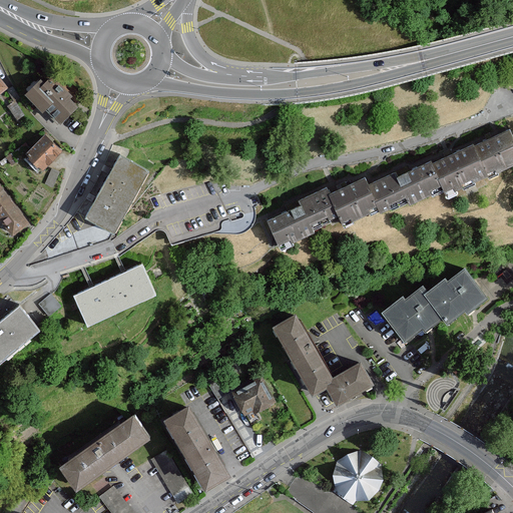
[(35,74),(18,88),(35,107),(41,101),(54,115),(70,101),(63,93),(65,91),(46,70),(38,77),(35,74)]
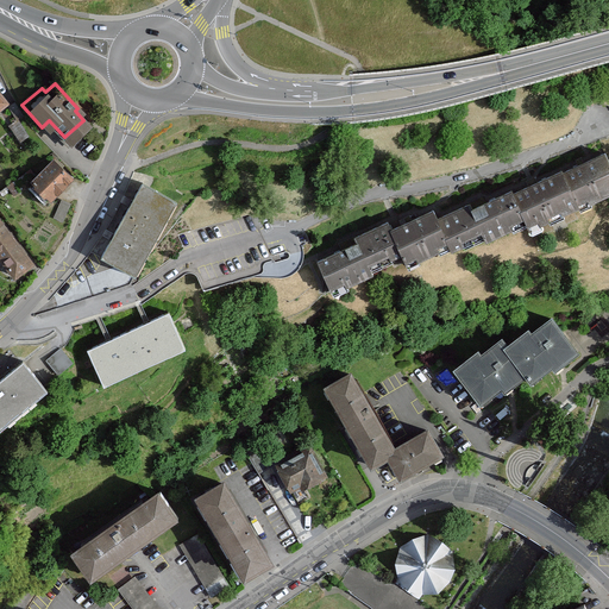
[(571,199),(573,202),(608,186),(608,169),(598,146),(556,165),(571,199)]
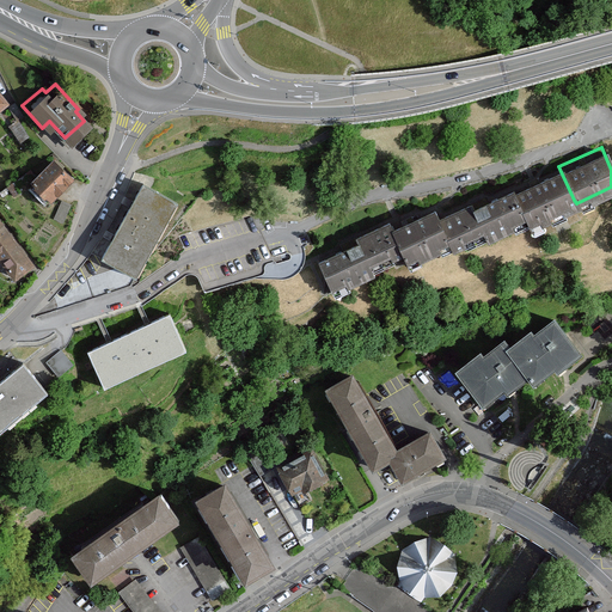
[(47,154),(23,177),(44,199),(68,176),(47,154)]
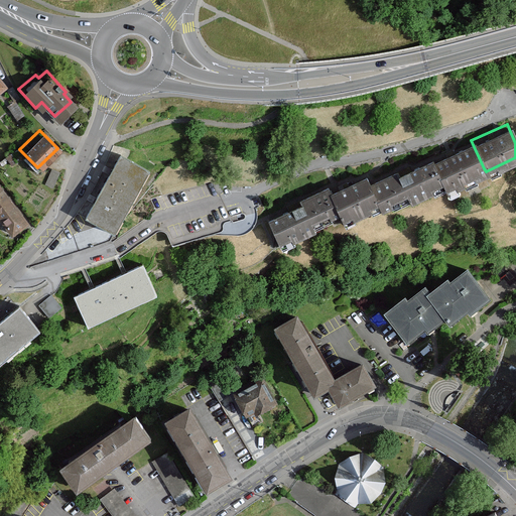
[(439,182),(441,187),(484,168),(471,140),(470,137),(427,156),(439,182)]
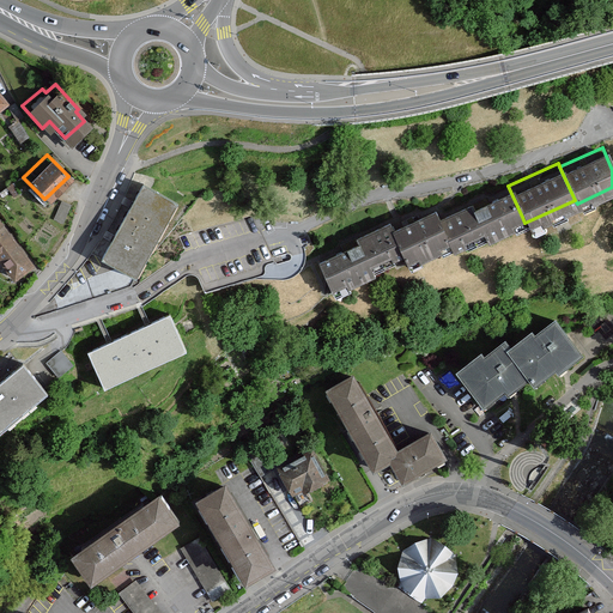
[(140,180),(98,253),(131,272),(173,199),(140,180)]
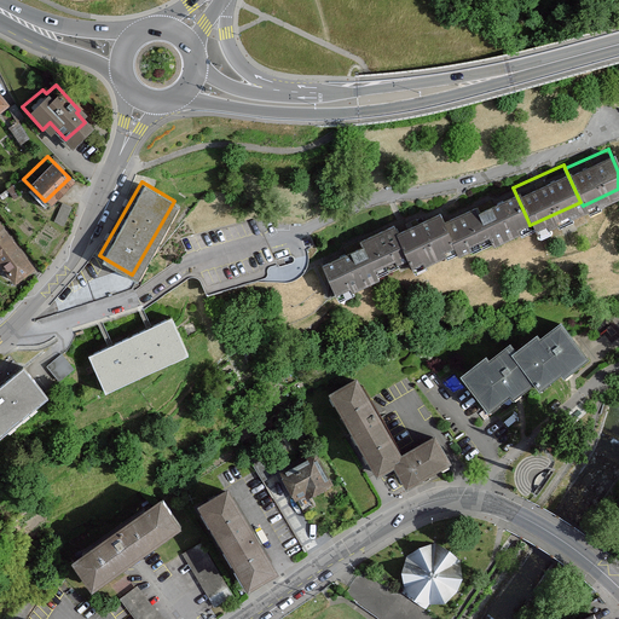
[(451,243),(455,252),(527,219),(513,187),(512,185),(474,202),(473,198),(438,214),(451,243)]
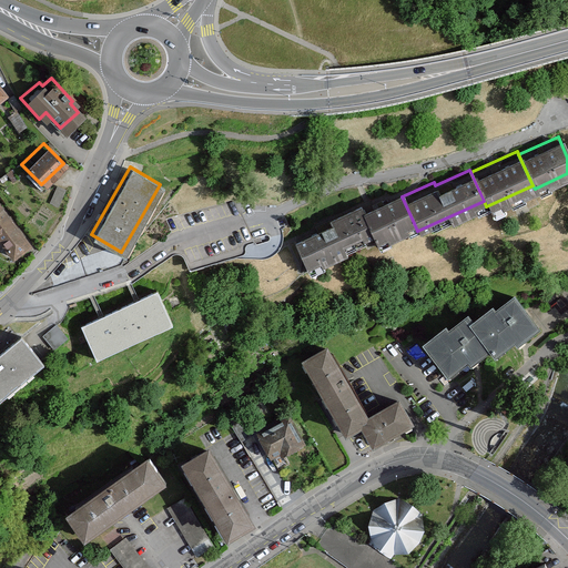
[(372,236),(373,241),(414,223),(402,196),(397,188),(357,206),(372,236)]
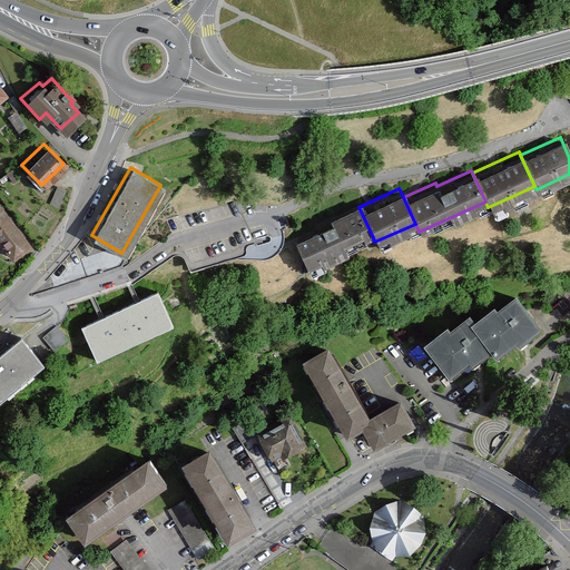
[(288,237),(303,269),(373,237),(359,207),(356,202),(325,216),(327,219),(288,237)]
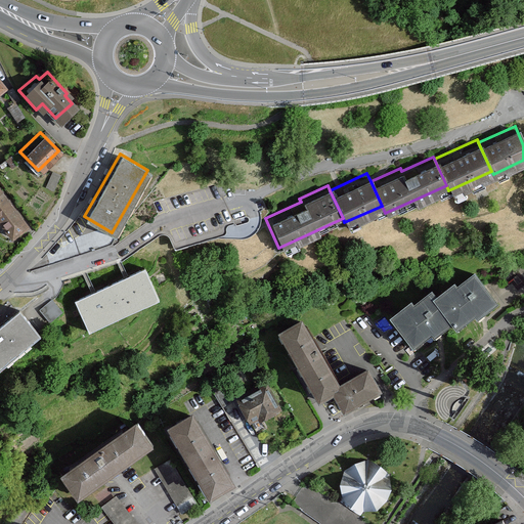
[(0,190),(0,227),(6,236),(25,223),(0,190)]
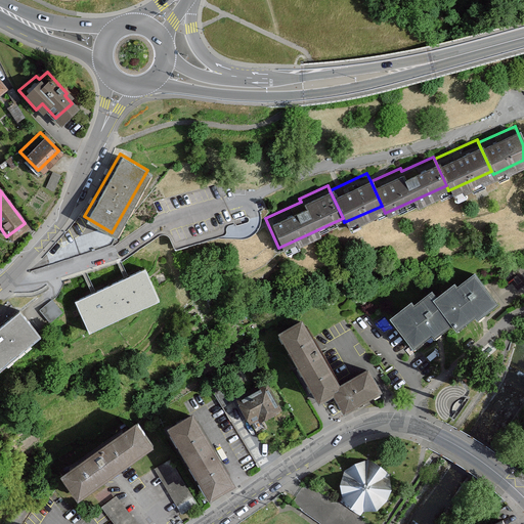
[(94,294),(76,302),(91,334),(160,300),(145,269),(127,277),(94,294)]
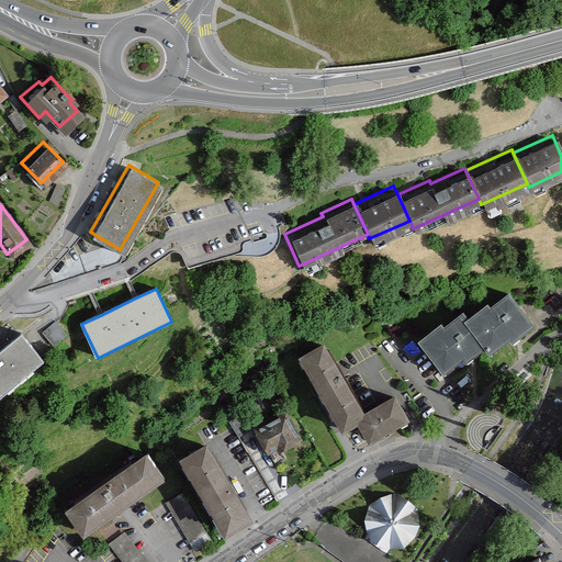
[(481,304),(458,321),(479,348),(482,353),(504,337),(508,344),(530,326),(506,293),(485,308),(481,304)]
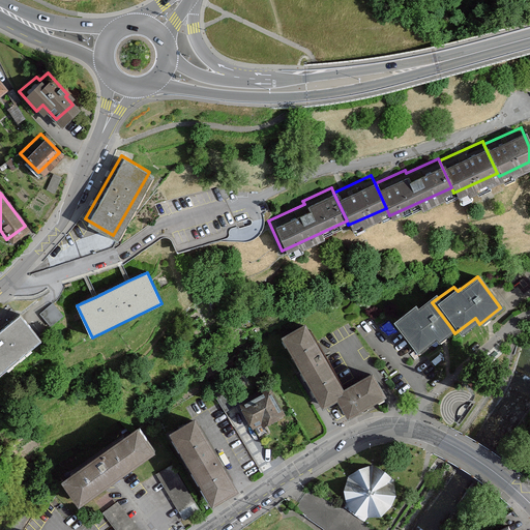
[(391,321),(413,351),(431,339),(433,342),(451,328),(432,302),(429,298),(413,310),(410,306),(391,321)]
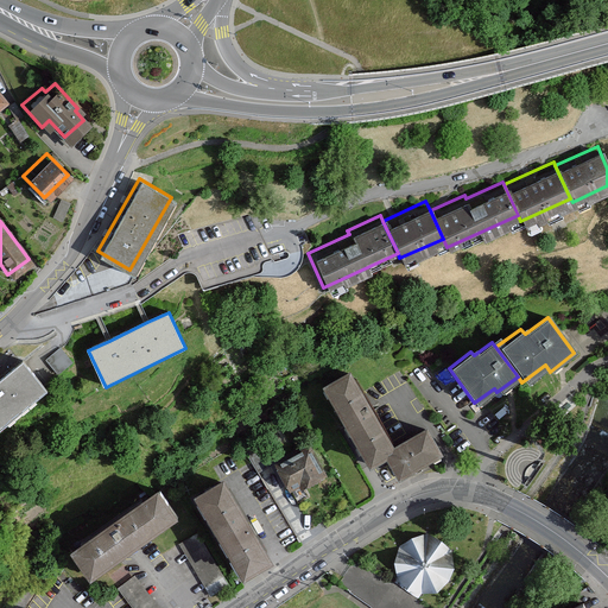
[(63,347),(45,356),(56,373),(73,363),(63,347)]
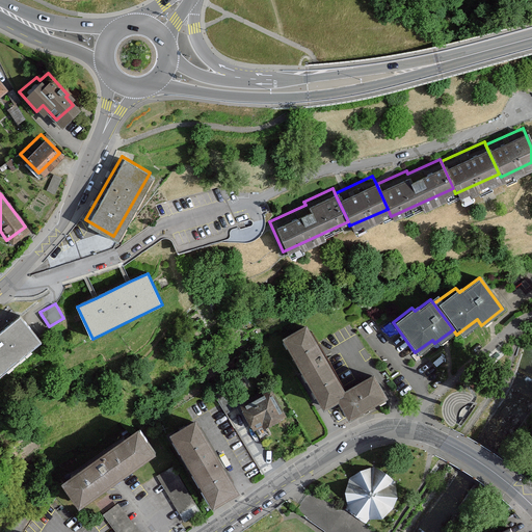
[(20,318),(0,334),(0,372),(38,341),(20,318)]
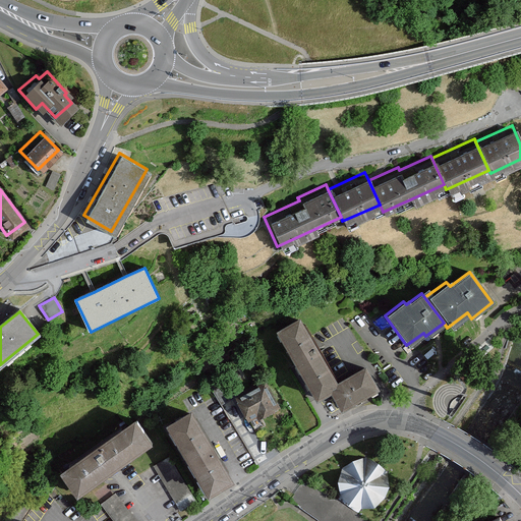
[(278,334),(320,403),(335,395),(343,408),(375,389),(364,371),(339,387),(299,321),(278,334)]
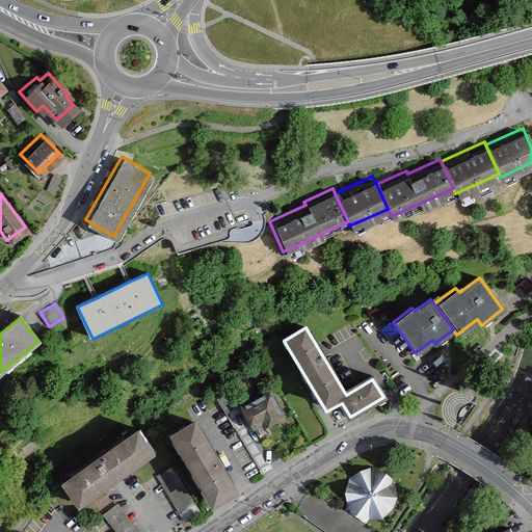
[(223,388),(214,393),(227,414),(236,408),(223,388)]
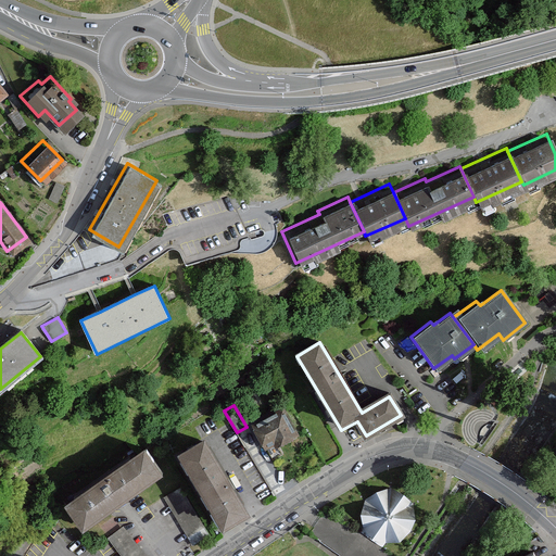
[(280,406),(254,421),(269,449),(297,433),(280,406)]
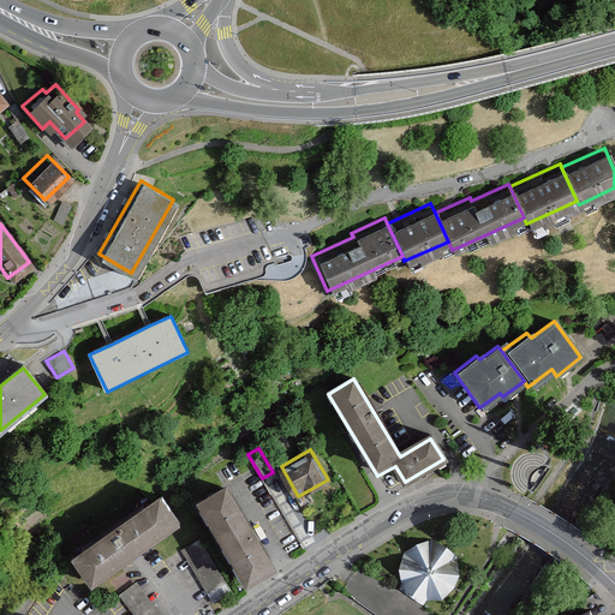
[(199,497),(245,577),(278,559),(232,479),(199,497)]
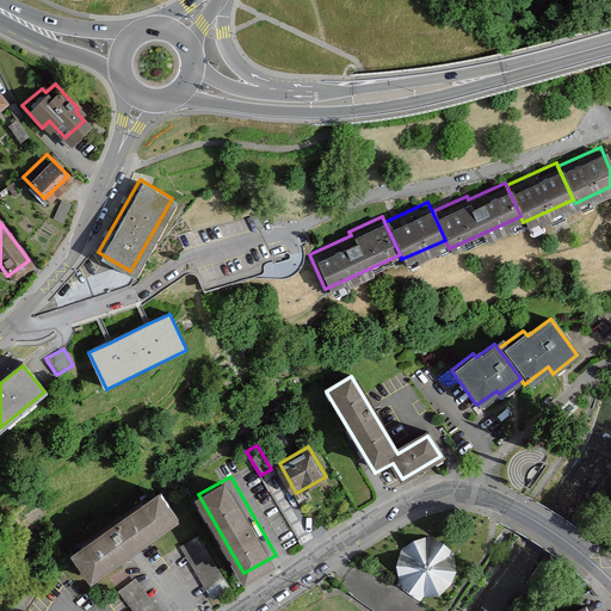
[(73,550),(92,578),(184,511),(165,483),(73,550)]
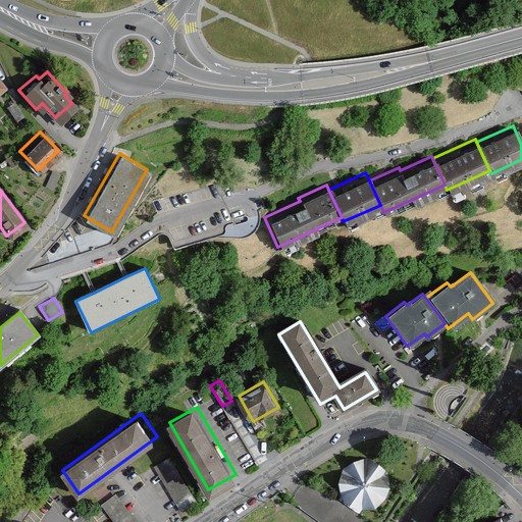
[(170,457),(155,466),(180,511),(196,503),(170,457)]
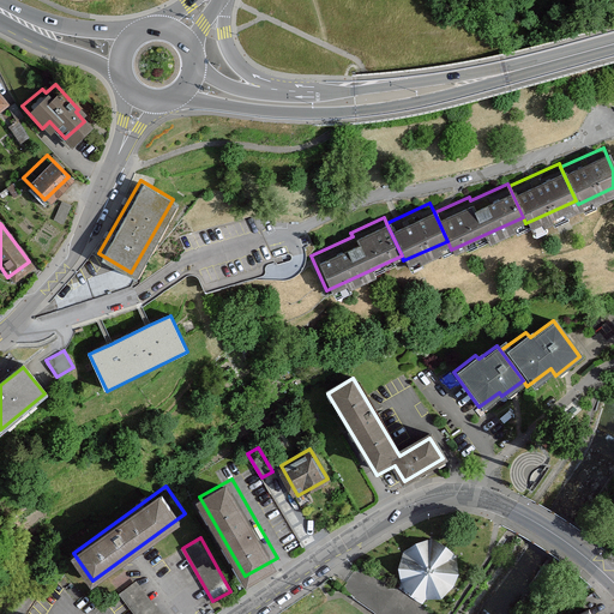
[(423,605),(426,600),(441,600),(453,588),(459,575),(457,558),(446,547),(431,539),(416,543),(404,552),(398,570),(401,583),(398,588),(423,605)]
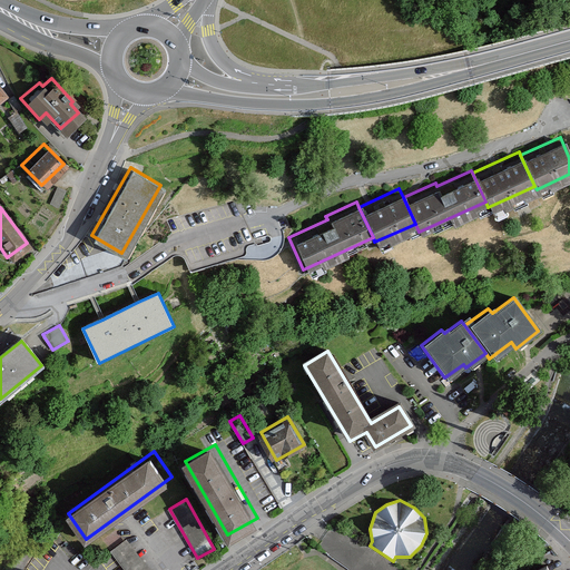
[(149,569),(126,540),(110,551),(125,569),(149,569)]
